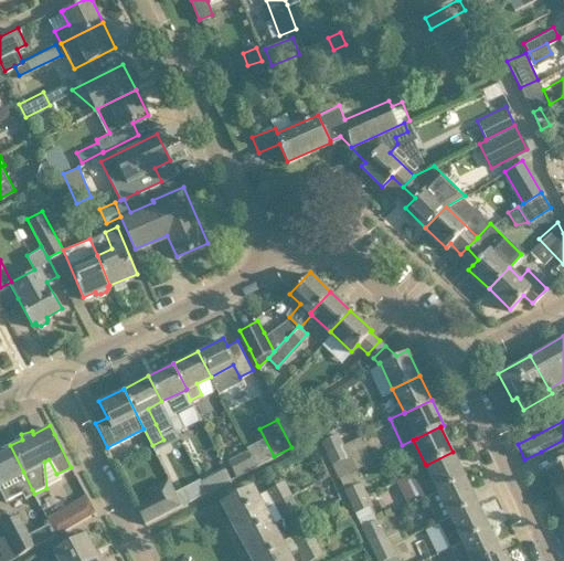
[(342,443),(342,442),(337,432),(321,440),(327,451),(341,444),(342,443)]
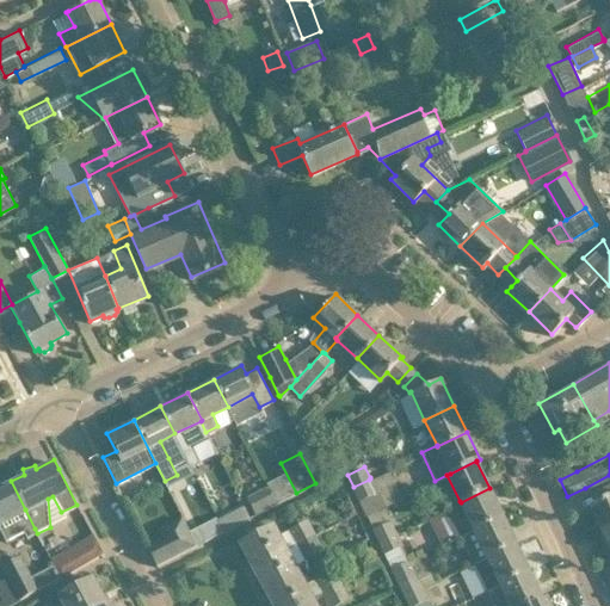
[(374,492),(369,480),(353,487),(359,500),(374,492)]
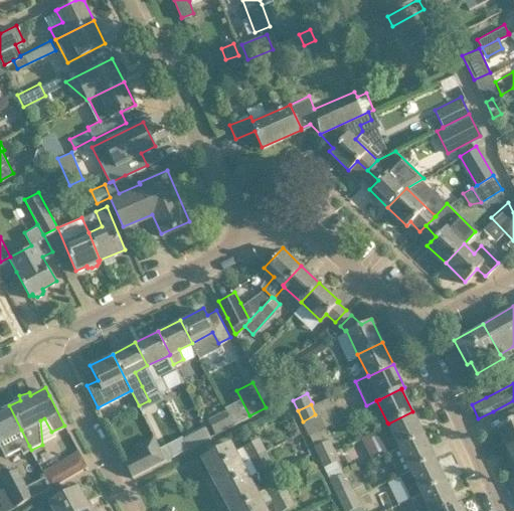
[(29,446),(21,430),(9,405),(0,410),(0,446),(4,455),(20,447),(22,452),(30,448),(29,446)]
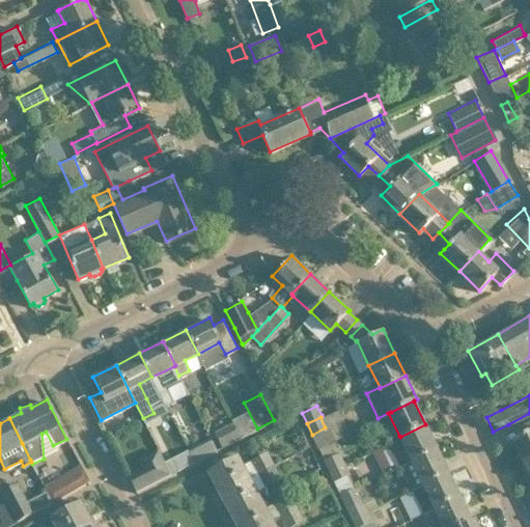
[(524,462),(529,459),(529,419),(515,426),(520,435),(512,438),(524,462)]
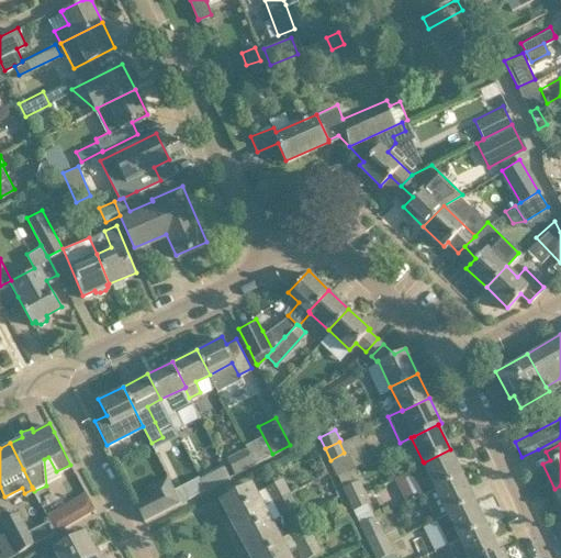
[(378,453),(374,445),(351,456),(355,464),(378,453)]
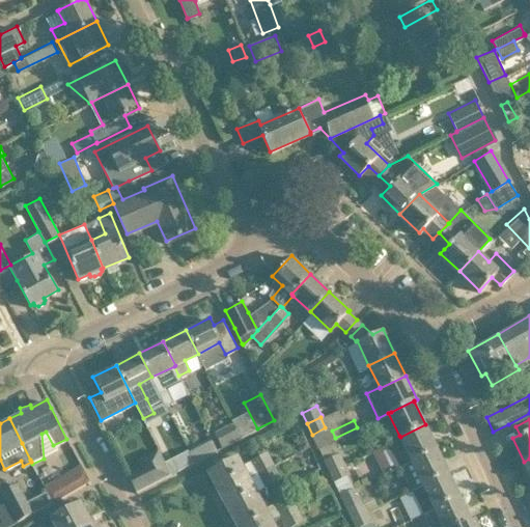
[(214,431),(222,446),(240,437),(232,421),(214,431)]
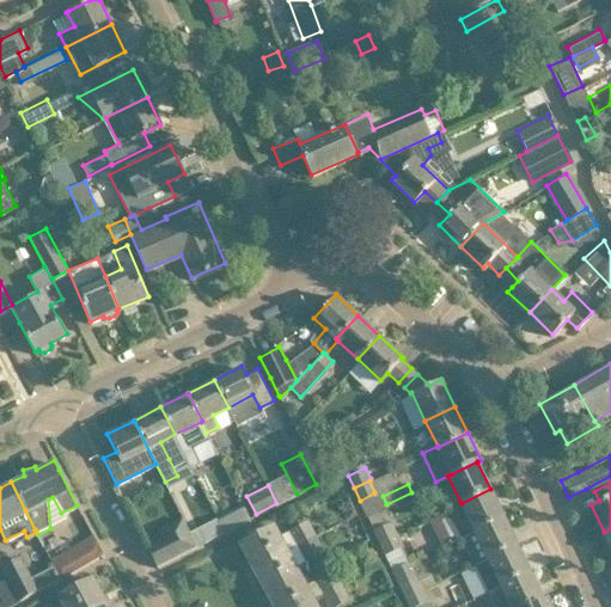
[(503,515),(490,489),(462,503),(460,502),(444,512),(456,537),(459,535),(459,537),(503,515)]
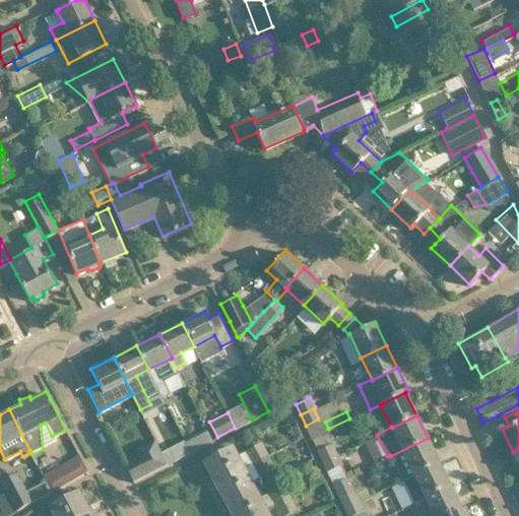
[(371,460),(383,456),(376,435),(364,438),(371,460)]
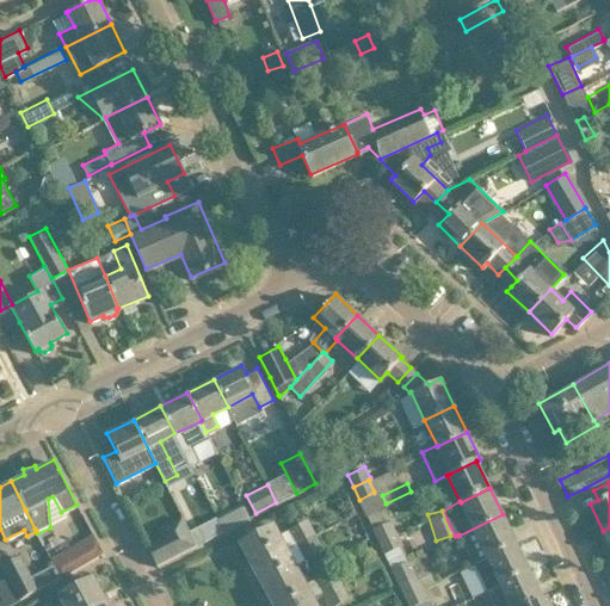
[(225,513),(217,517),(225,530),(232,526),(225,513)]
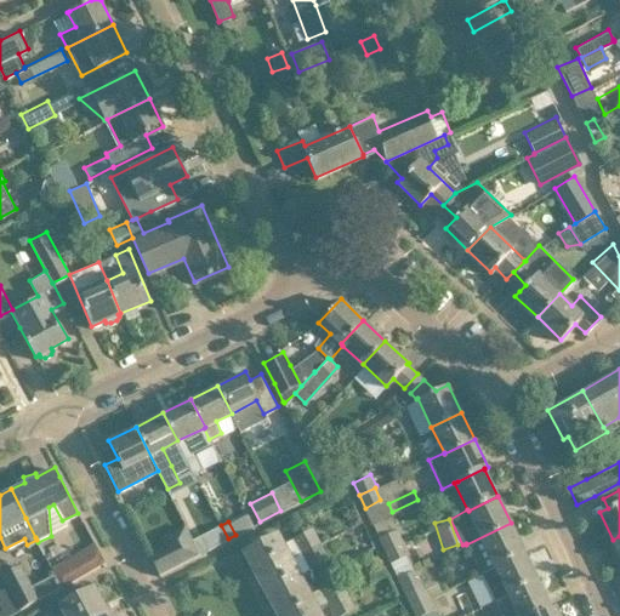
[(220,523),(202,532),(209,547),(228,539),(221,525),(220,523)]
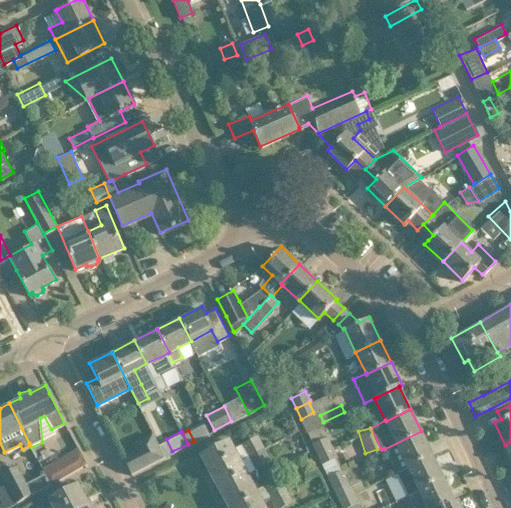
[(384,449),(395,472),(432,454),(421,431),(384,449)]
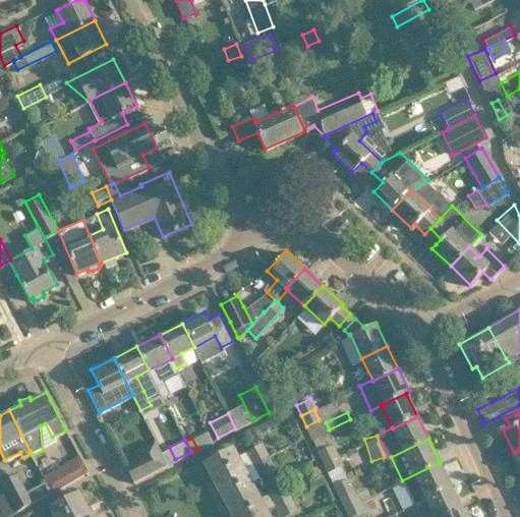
[(204,461),(216,483),(245,467),(269,455),(261,441),(237,453),(233,446),(204,461)]
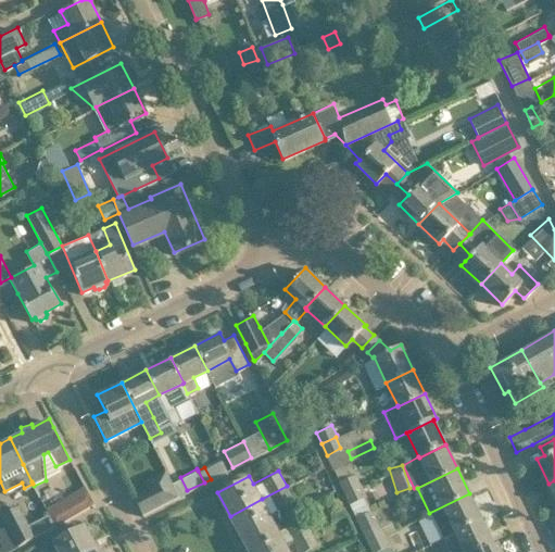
[(360,485),(354,473),(339,480),(344,492),(360,485)]
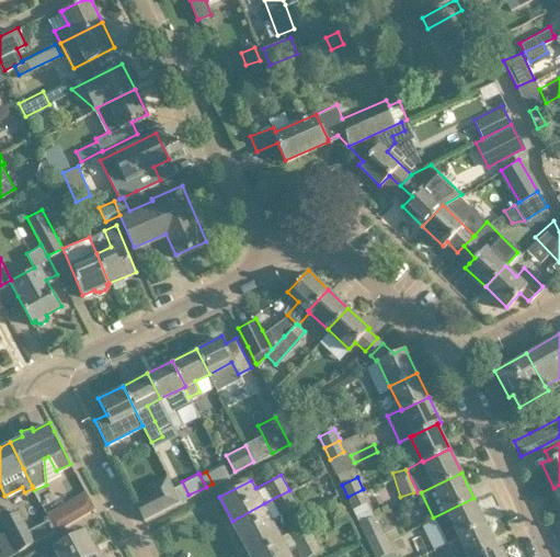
[(363,489),(347,497),(353,508),(368,500),(363,489)]
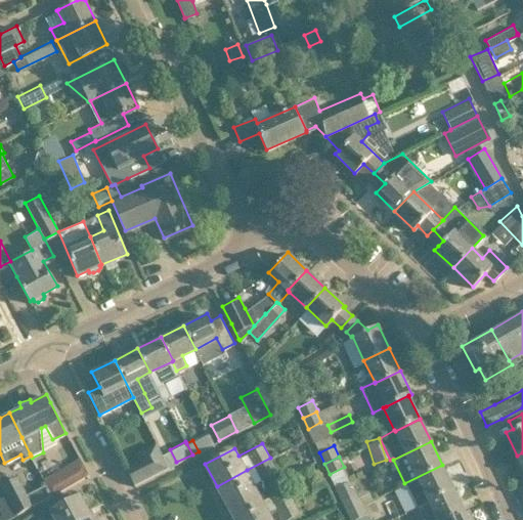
[(146,458),(126,469),(134,484),(155,474),(146,458)]
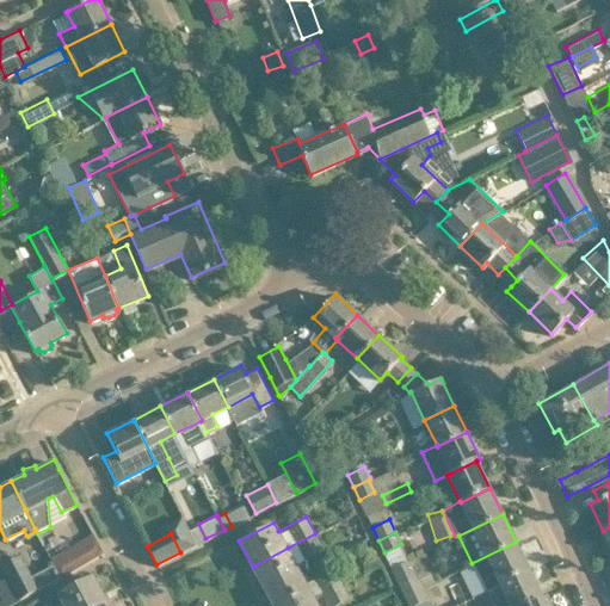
[(253,567),(266,591),(301,573),(295,563),(303,558),(322,548),(315,533),(288,548),(253,567)]
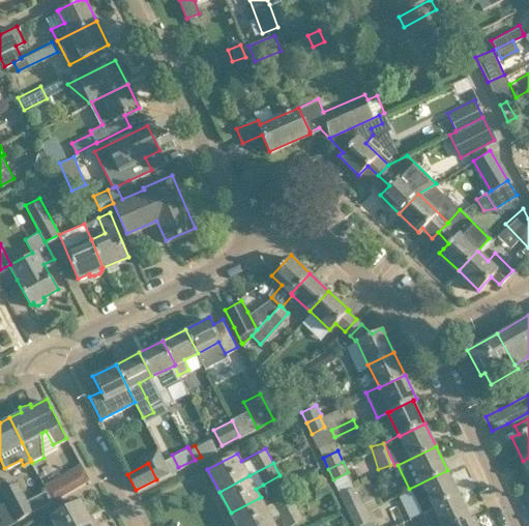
[(434,505),(459,493),(447,470),(409,489),(420,512),(434,505)]
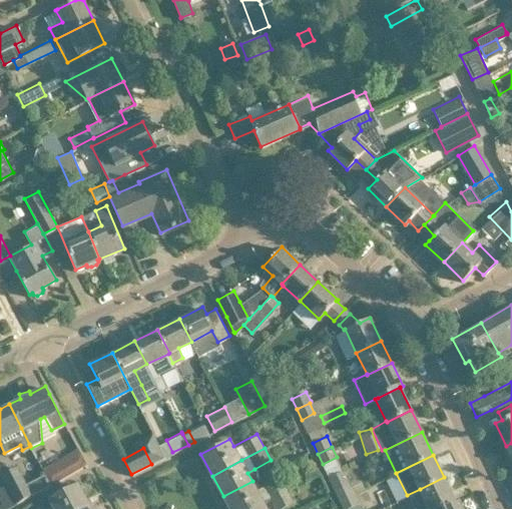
[(61,477),(53,461),(42,468),(50,483),(61,477)]
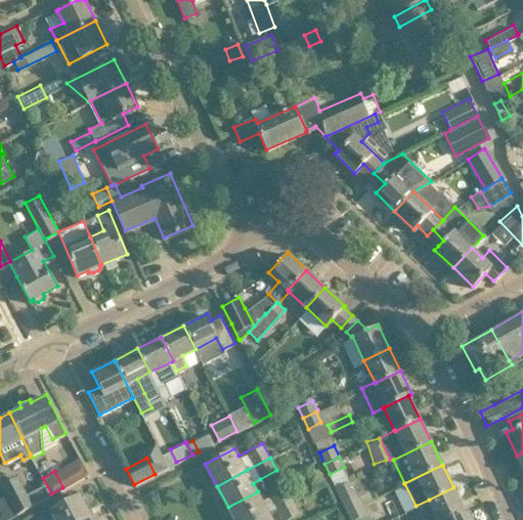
[(319,473),(307,480),(312,489),(324,482),(319,473)]
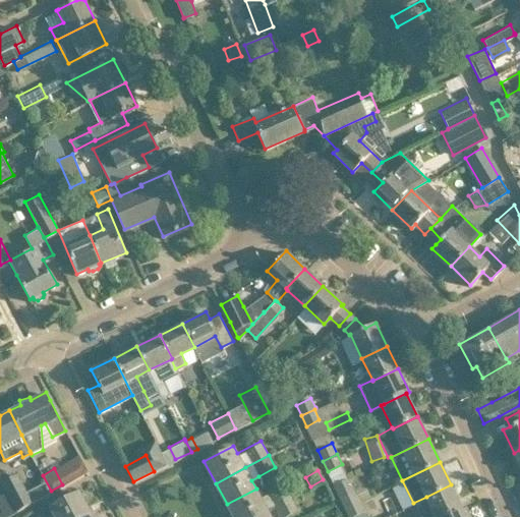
[(334,484),(345,507),(360,501),(356,494),(371,486),(364,470),(334,484)]
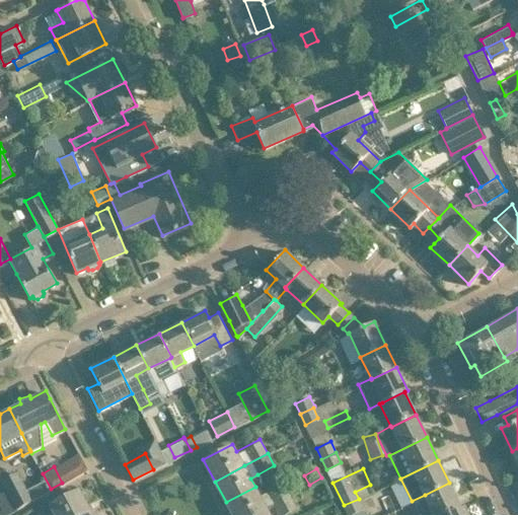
[(266,490),(274,503),(289,495),(282,481),(266,490)]
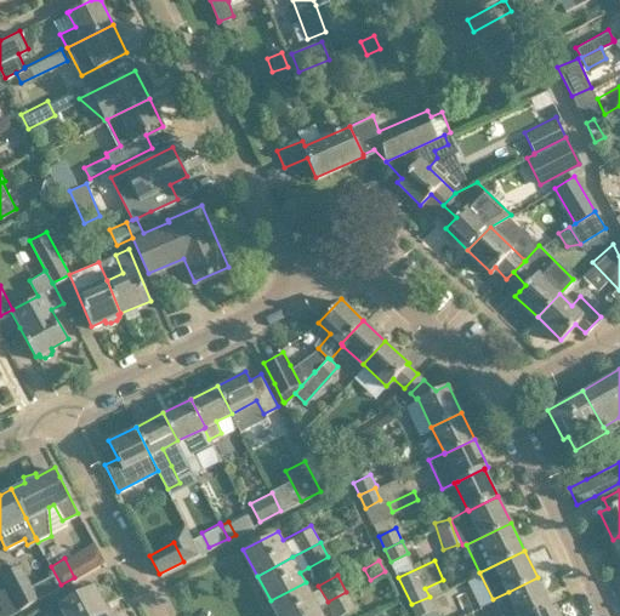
[(20,576),(7,582),(20,608),(32,600),(20,576)]
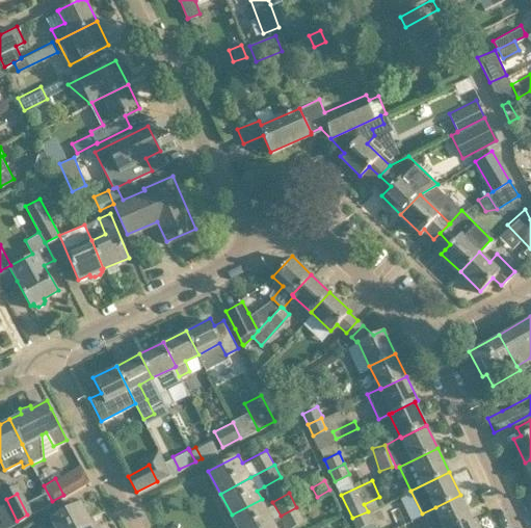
[(435,507),(445,527),(452,527),(472,519),(460,495),(435,507)]
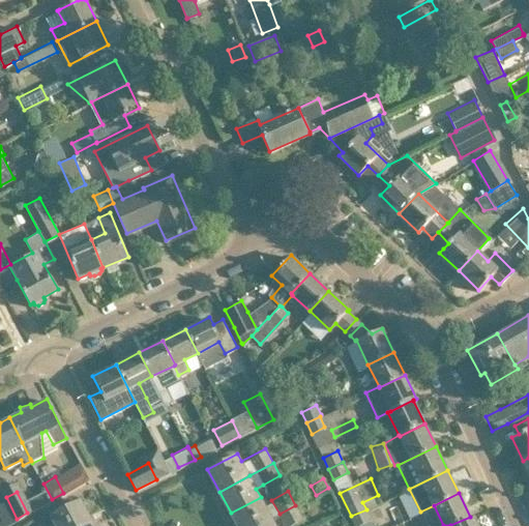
[(0,525),(1,525),(17,519),(6,497),(0,500),(0,525)]
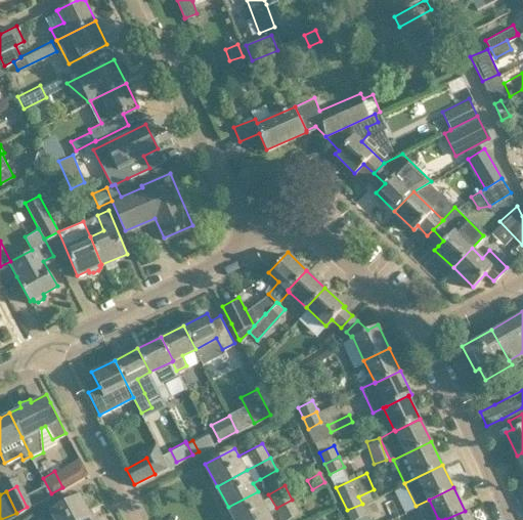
[(228,507),(234,519),(254,519),(269,512),(258,491),(228,507)]
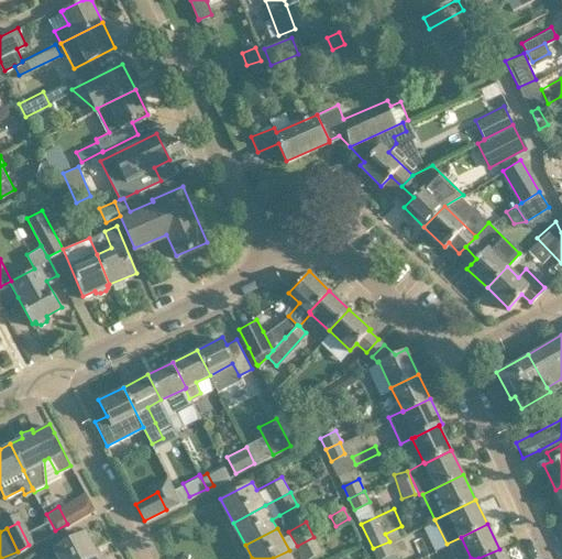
[(53,547),(59,558),(87,558),(97,554),(85,530),(53,547)]
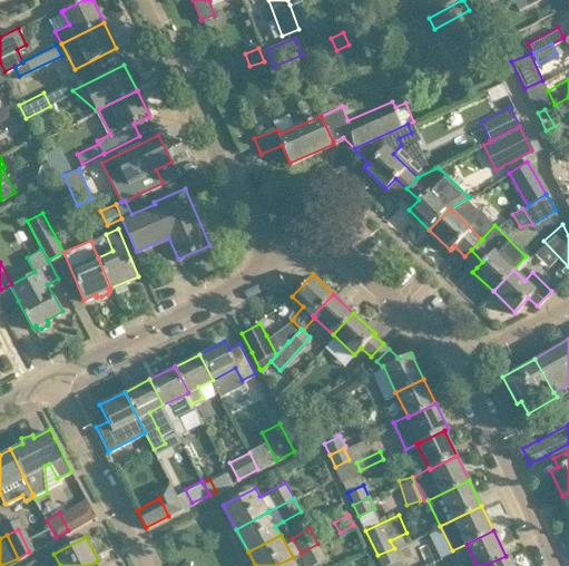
[(317,544),(301,553),(307,565),(325,557),(317,544)]
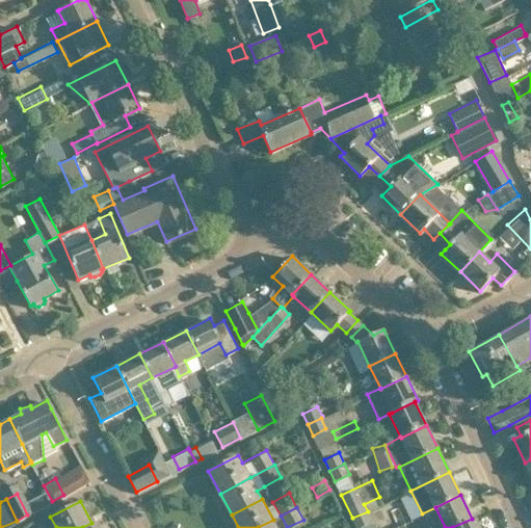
[(357,527),(372,521),(368,511),(352,518),(357,527)]
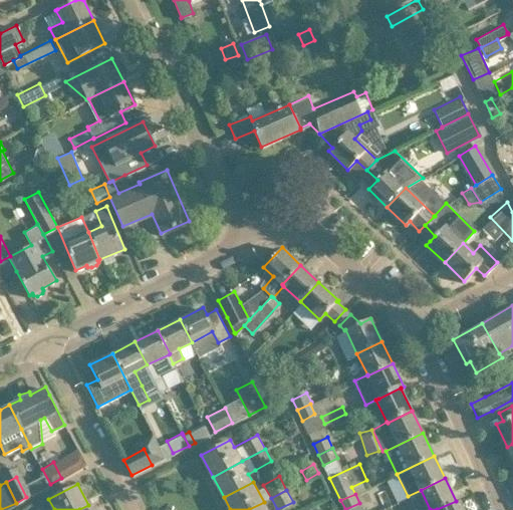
[(459,509),(456,501),(437,509),(459,509)]
